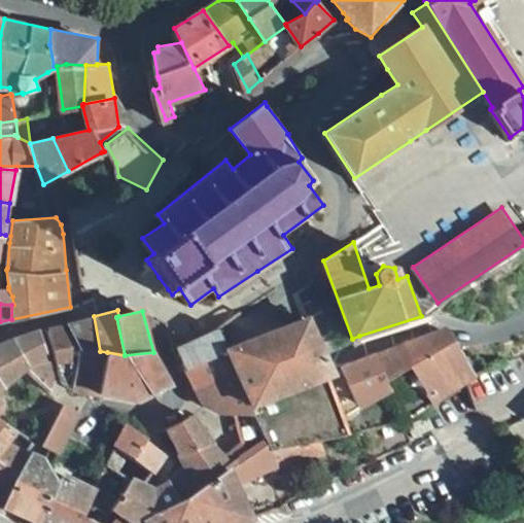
[(76,346),(100,351),(94,316),(69,322),(77,340),(76,346)]
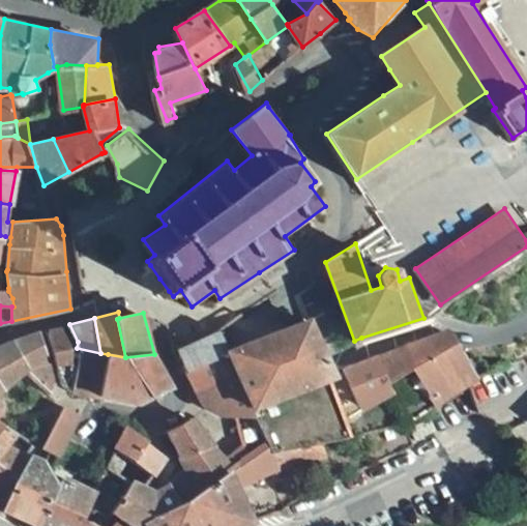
[(335,376),(333,372),(311,319),(231,349),(229,350),(237,370),(254,407),(331,378),(335,376)]
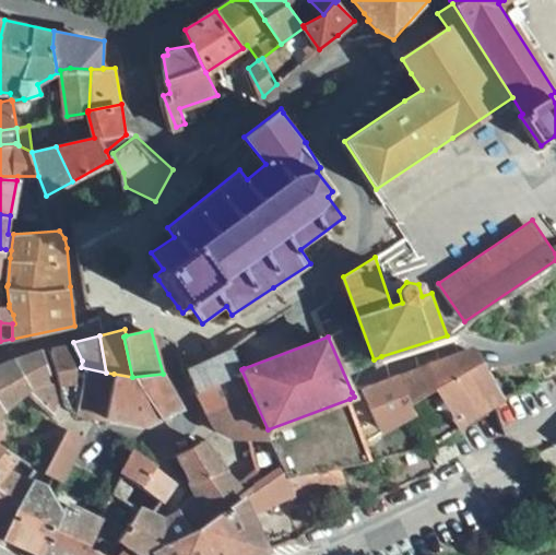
[(64,396),(77,412),(81,367),(82,361),(73,342),(54,347),(61,385),(64,396)]
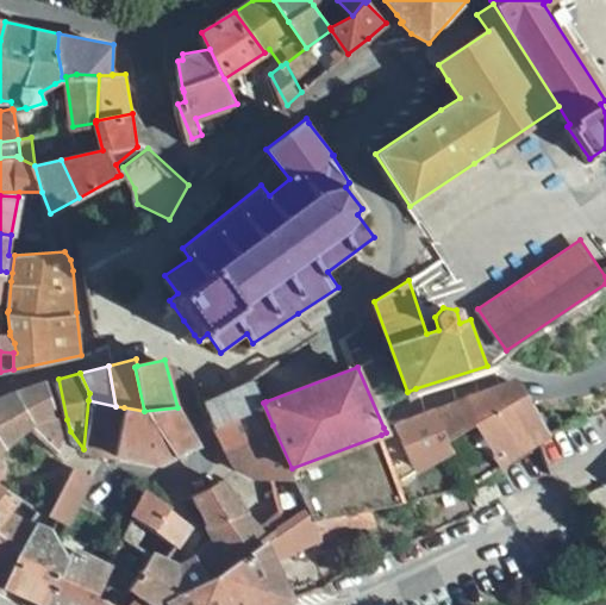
[(217,424),(263,403),(266,401),(254,378),(248,381),(206,400),(217,424)]
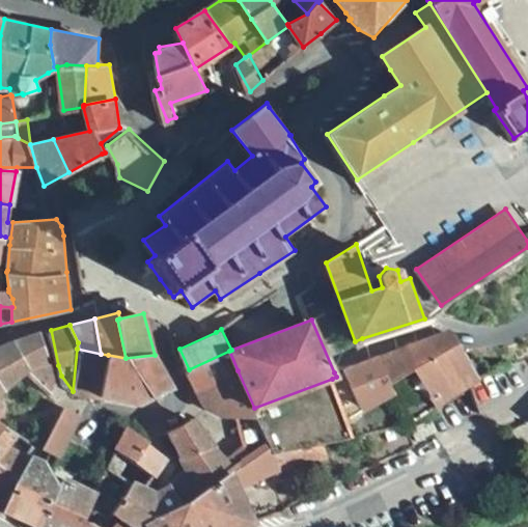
[(437,405),(478,377),(451,329),(406,347),(416,366),(437,405)]
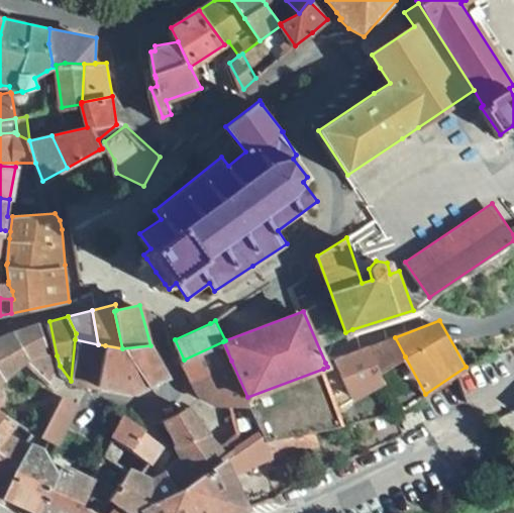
[(52,379),(55,373),(46,342),(39,322),(14,331),(30,357),(27,360),(50,381),(52,379)]
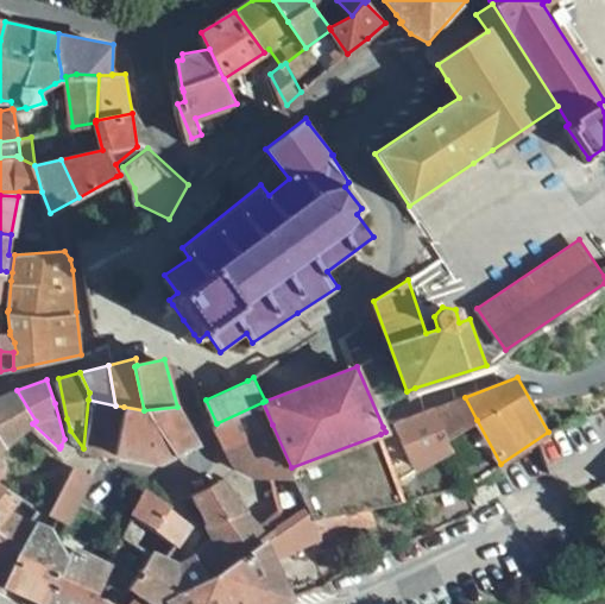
[(32,423),(36,421),(17,390),(0,396),(0,438),(6,447),(32,423)]
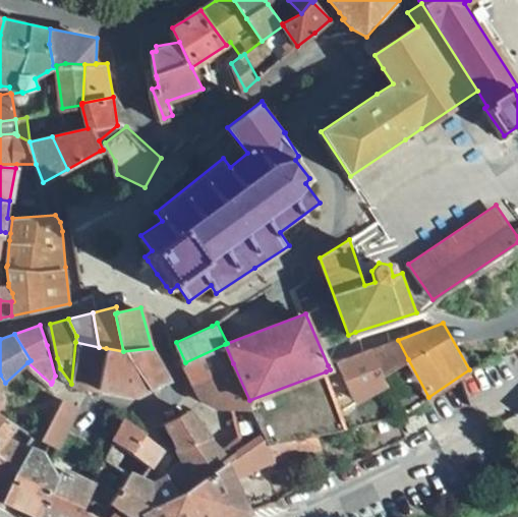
[(408,359),(398,340),(370,350),(383,376),(408,359)]
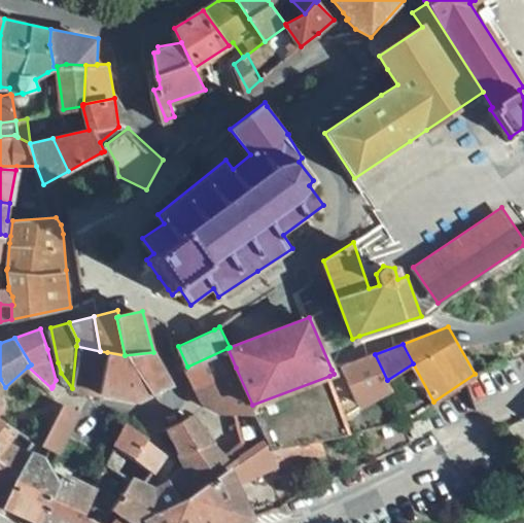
[(72,388),(99,392),(107,352),(100,351),(76,346),(72,388)]
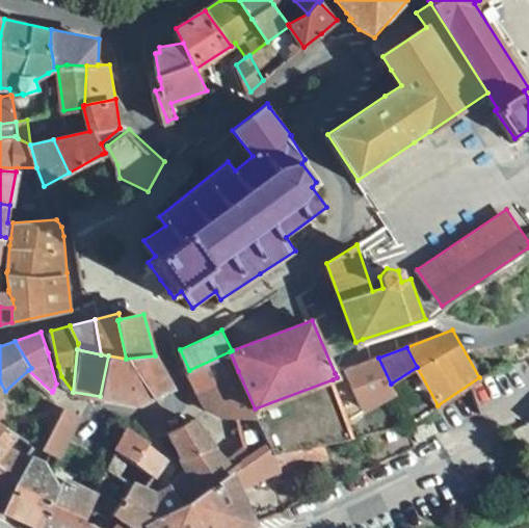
[(238,371),(230,351),(189,370),(200,390),(238,371)]
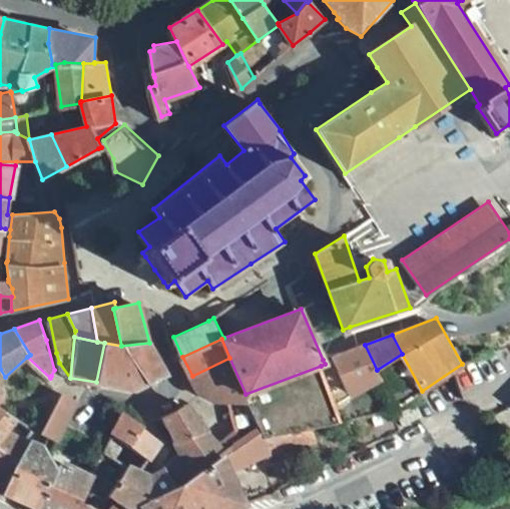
[(133,389),(167,375),(149,343),(121,346),(104,343),(96,382),(133,389)]
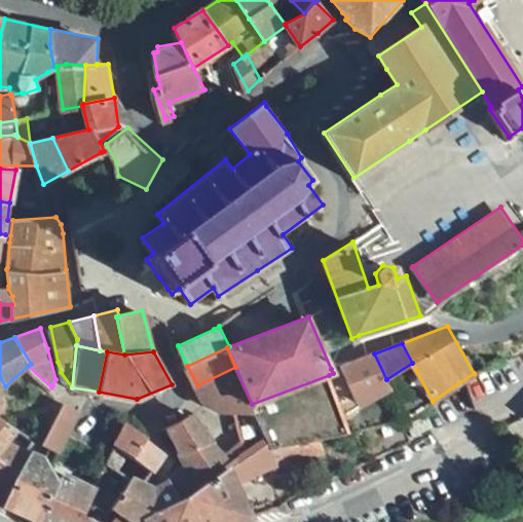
[(342,366),(357,396),(383,380),(386,379),(374,353),(342,366)]
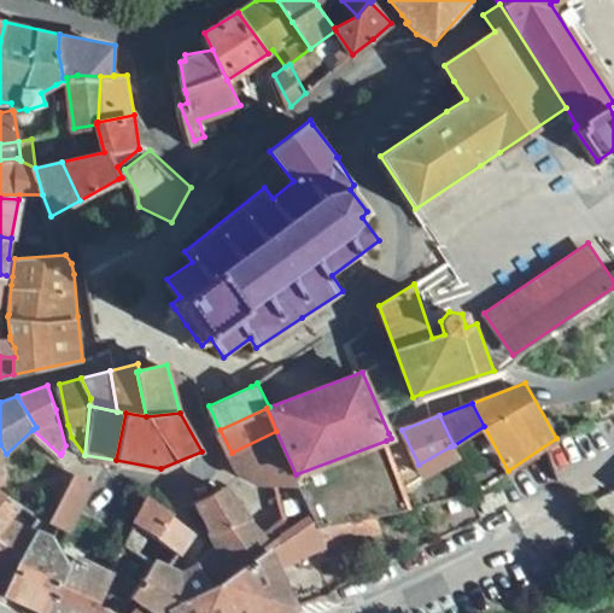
[(232,453),(237,466),(247,474),(261,480),(278,480),(298,480),(296,474),(276,431),(232,453)]
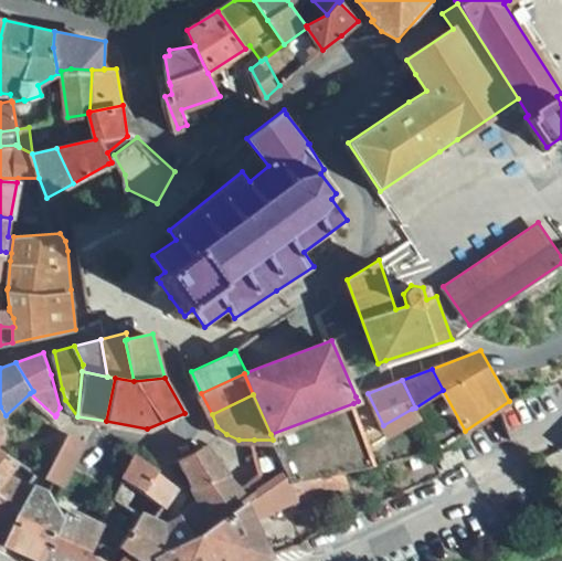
[(417,419),(412,409),(383,425),(388,435),(417,419)]
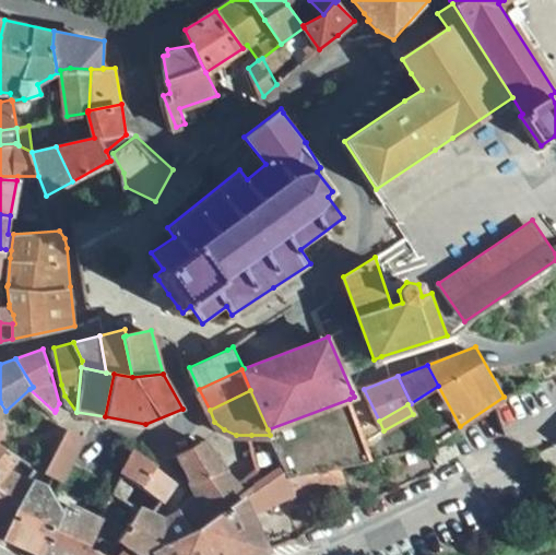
[(71,428),(60,449),(75,457),(86,436),(71,428)]
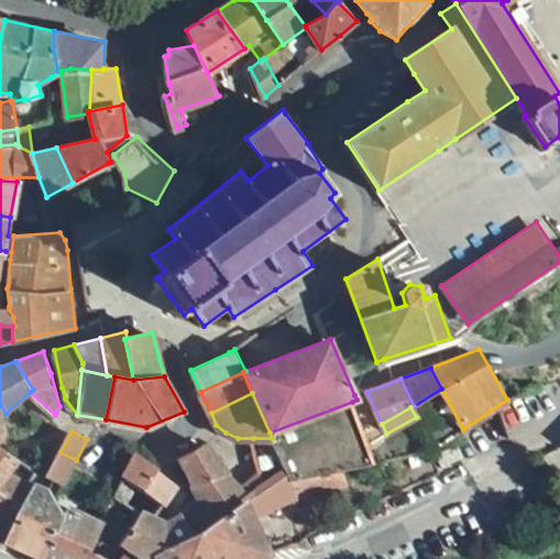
[(193,483),(226,468),(207,442),(179,457),(193,483)]
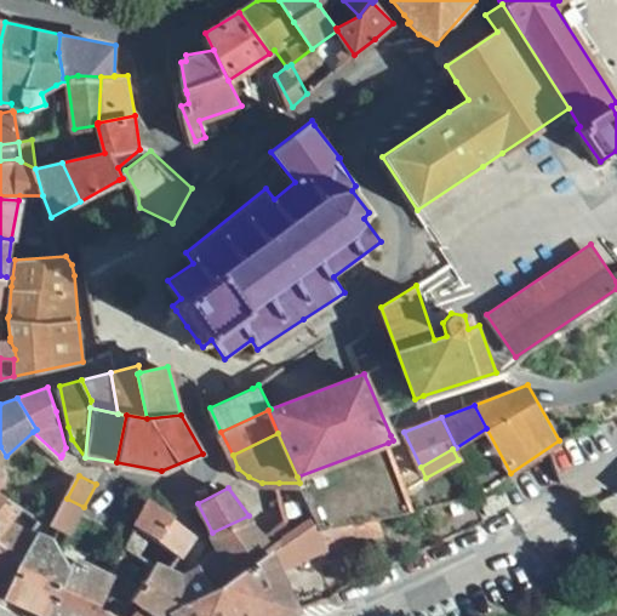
[(0,539),(26,557),(38,531),(33,530),(10,522),(21,507),(18,505),(0,491),(0,539)]
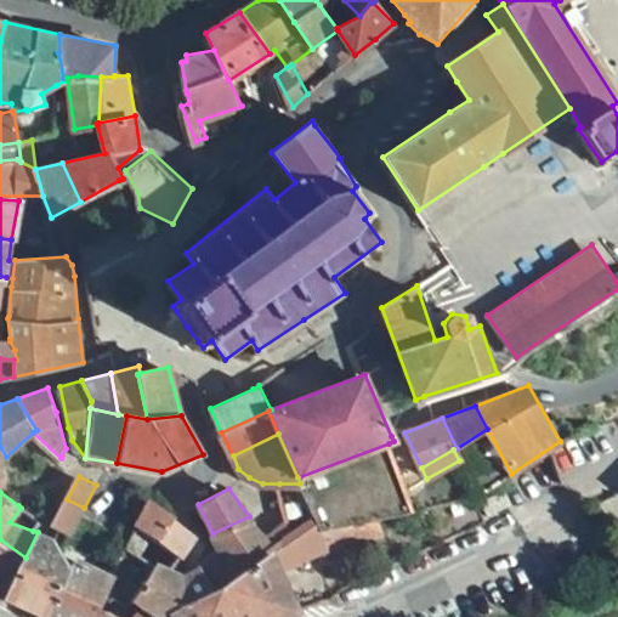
[(160,541),(181,556),(196,536),(173,520),(174,519),(149,498),(135,524),(136,525),(160,541)]
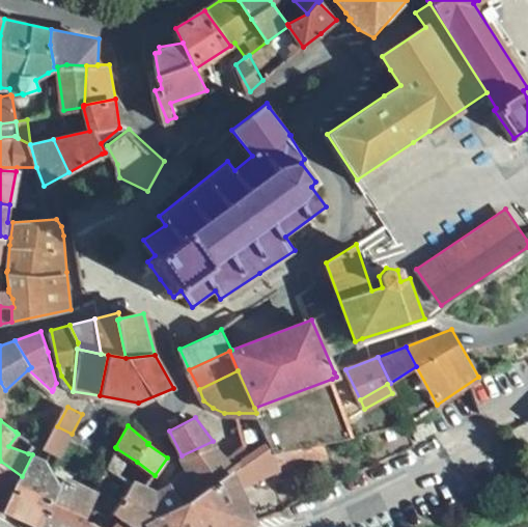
[(52,449),(60,454),(72,434),(57,426),(46,447),(52,449)]
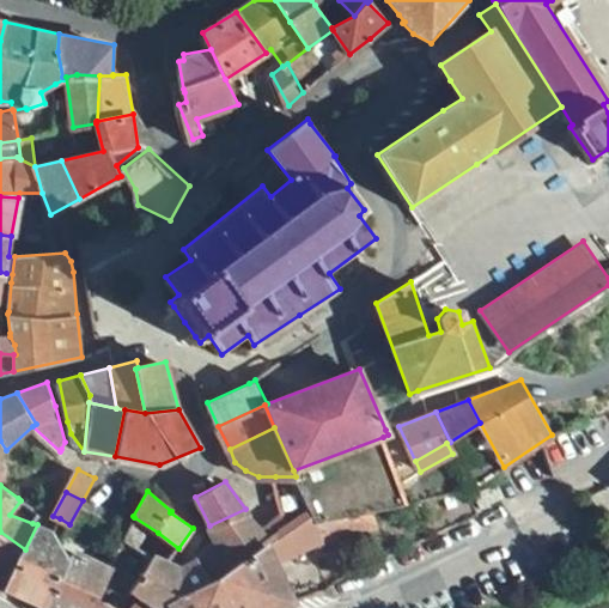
[(261,528),(245,509),(209,526),(217,540),(233,566),(270,540),(268,536),(261,528)]
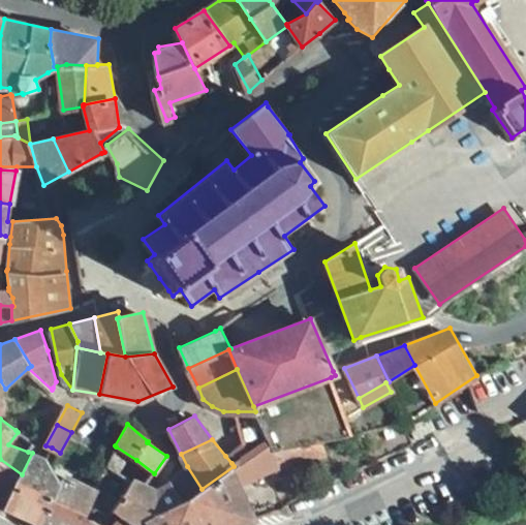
[(326,439),(276,451),(271,453),(279,466),(282,468),(331,453),(326,439)]
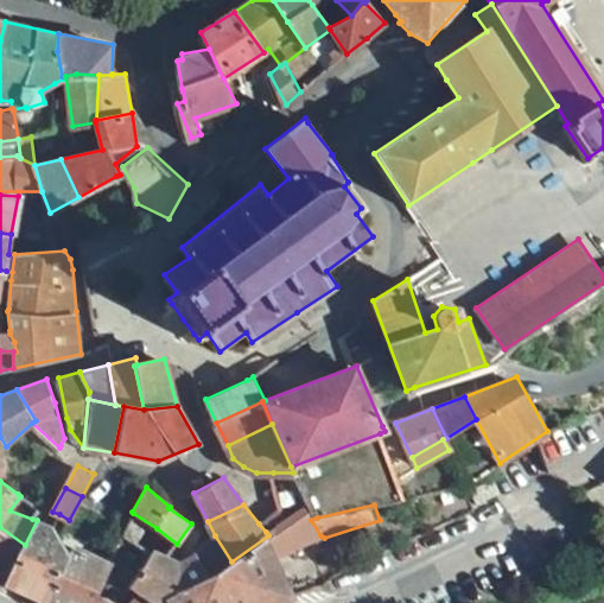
[(268,535),(231,562),(216,572),(207,577),(160,600),(159,602),(277,602),(291,597),(272,556),(318,535),(320,535),(311,520),(317,518),(311,508),(280,528),(268,535)]
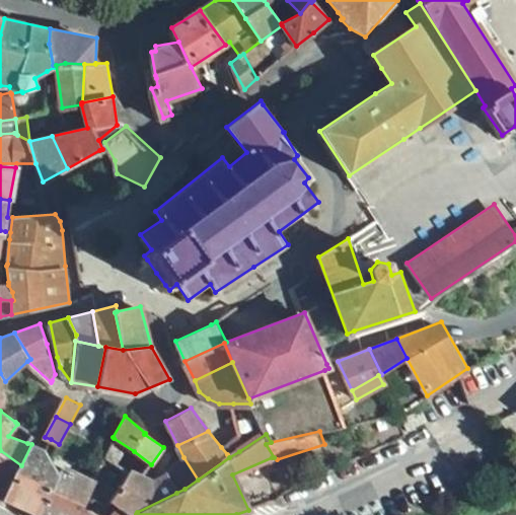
[(239,446),(238,436),(221,447),(227,454),(239,446)]
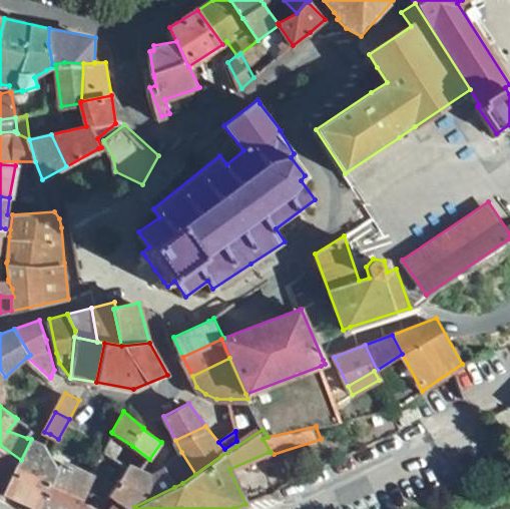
[(50,455),(58,439),(50,434),(44,445),(50,455)]
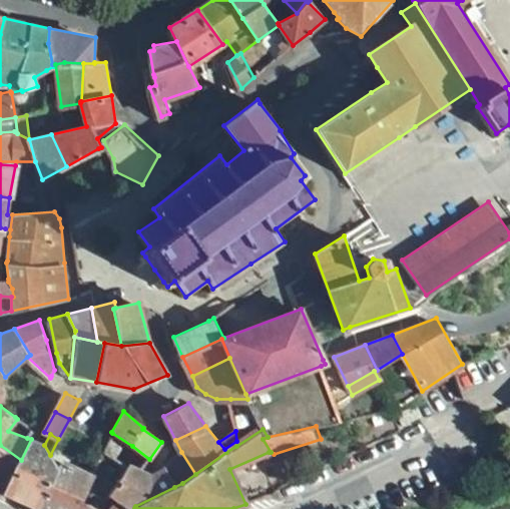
[(4,492),(39,508),(57,469),(50,455),(44,445),(31,439),(21,460),(4,492)]
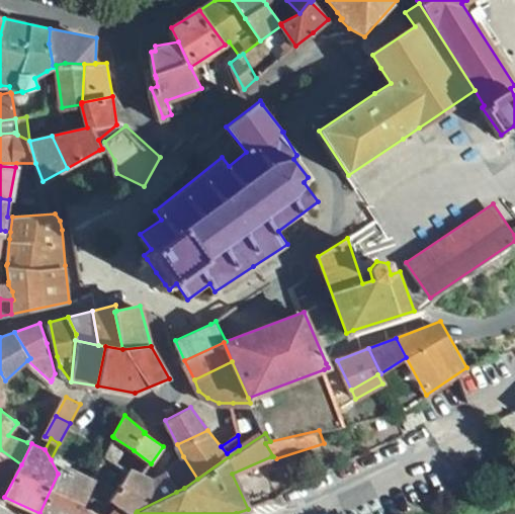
[(0,498),(2,501),(4,497),(21,464),(0,449),(0,498)]
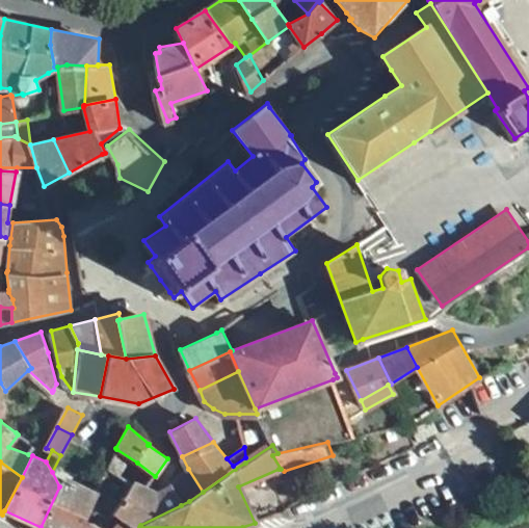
[(189,501),(203,492),(188,469),(173,483),(181,505),(189,501)]
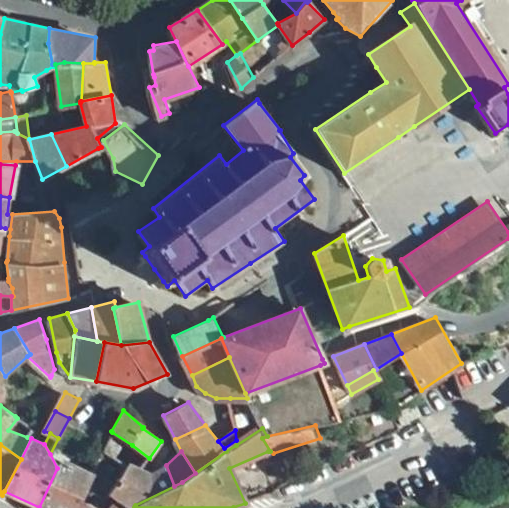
[(39,507),(40,507),(88,507),(91,503),(80,500),(85,490),(93,474),(61,459),(57,468),(39,507)]
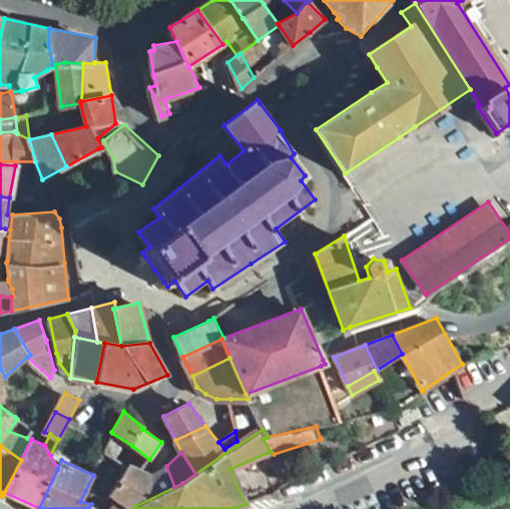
[(134,508),(135,506),(174,487),(166,466),(151,474),(142,470),(128,464),(127,465),(109,493),(126,506),(134,508)]
